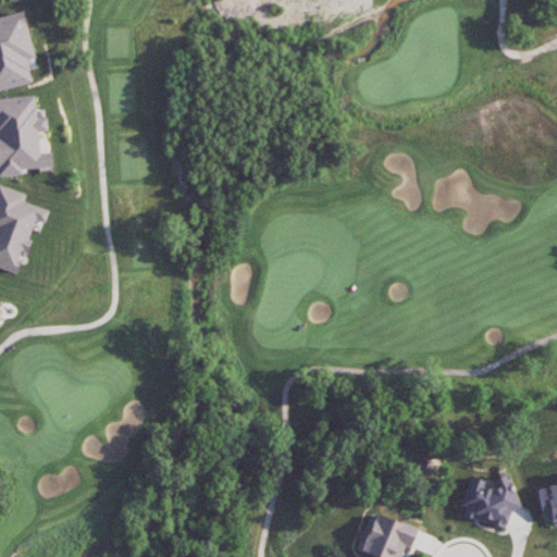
[(22,11),(0,15),(0,89),(31,83),(25,59),(33,57),(22,11)]
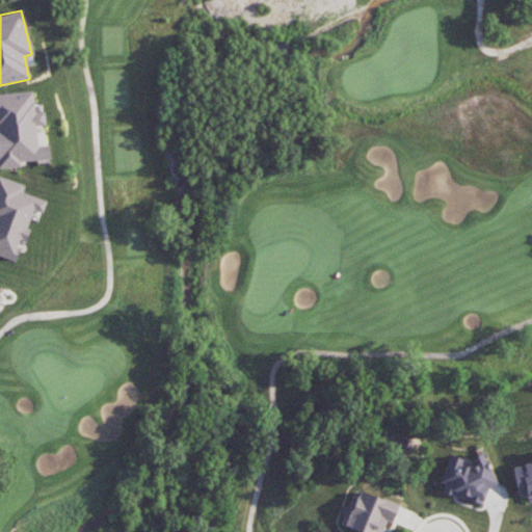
[(0,92),(0,167),(20,166),(19,161),(49,159),(48,144),(36,144),(34,126),(44,125),(43,111),(33,112),(31,90),(0,92)]
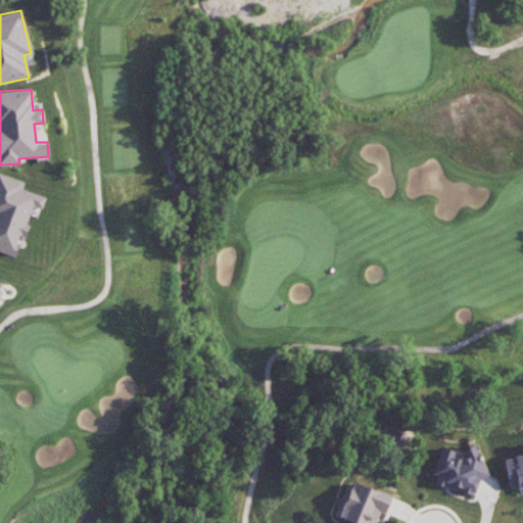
[(0,250),(13,255),(19,235),(22,236),(33,206),(41,208),(45,196),(20,189),(24,181),(0,174),(0,250)]
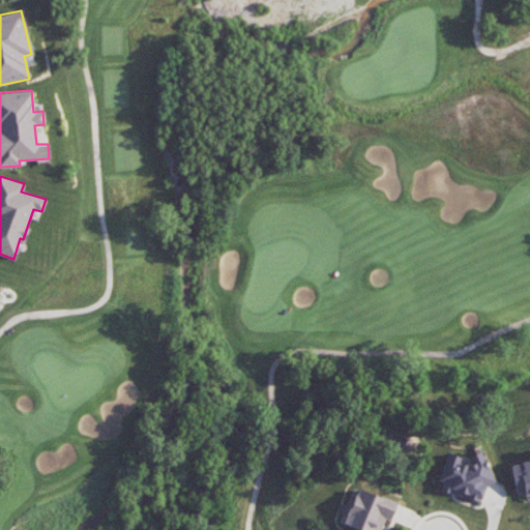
[(447,449),(438,480),(441,481),(438,491),(480,502),(486,482),(486,481),(491,462),(447,449)]
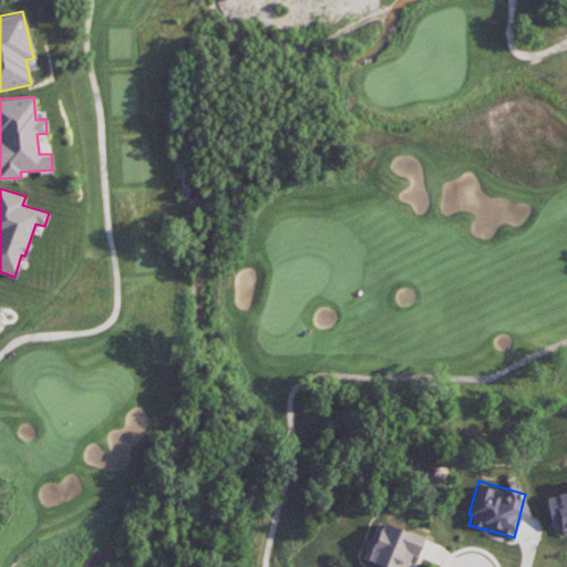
[(566,493),(546,497),(553,535),(566,532),(566,493)]
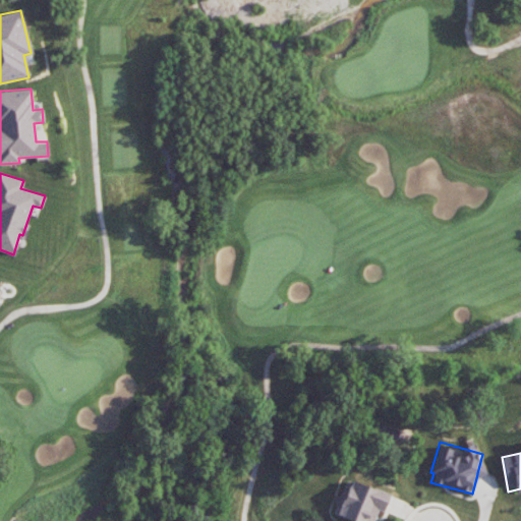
[(390,494),(349,479),(337,515),(353,520),(372,520),(378,509),(384,512),(390,494)]
